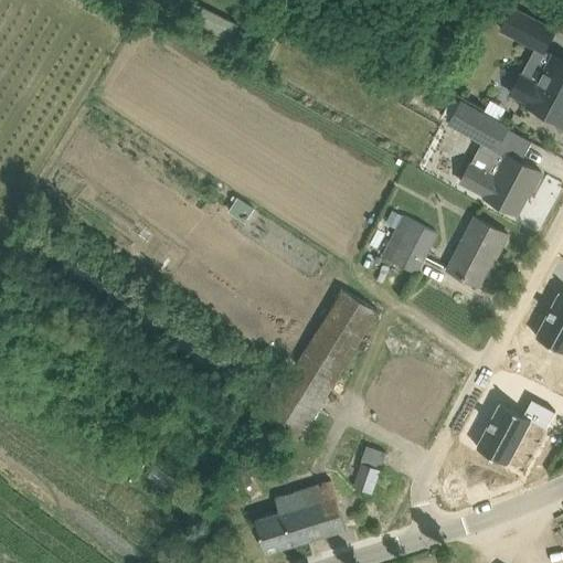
[(211,42),(232,53),(245,30),(184,0),(139,0),(213,36),(211,42)]
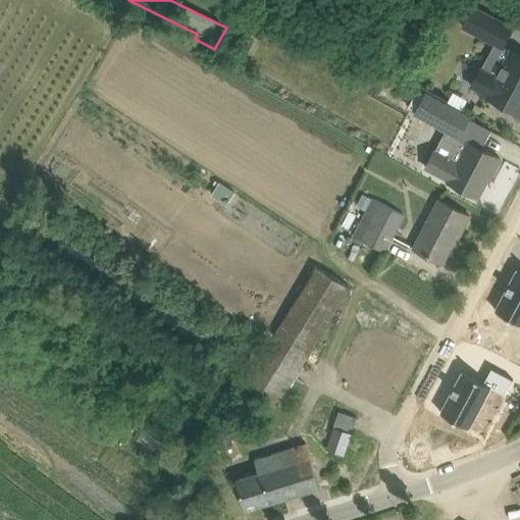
[(512,30),(472,8),(462,28),(501,49),(512,30)]
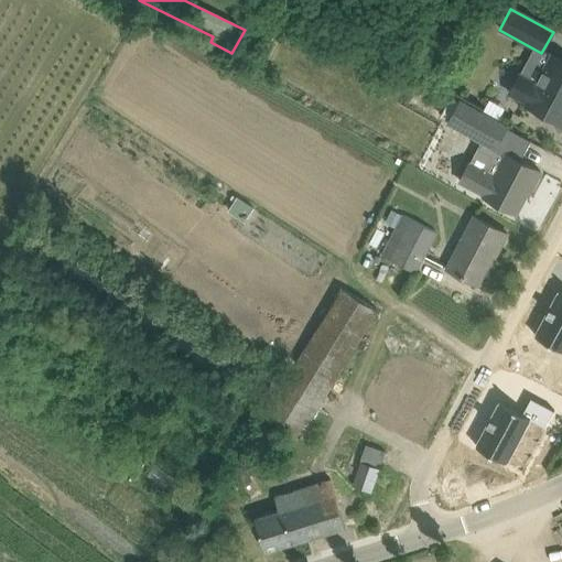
[(561,56),(553,53),(538,82),(520,72),(509,92),(527,100),(526,103),(561,121),(561,56)]
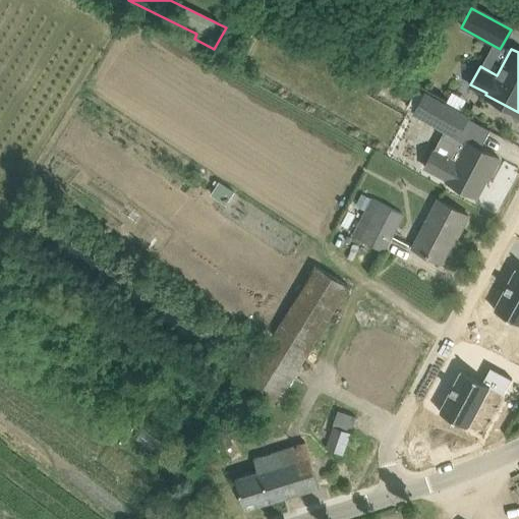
[(423,93),(410,116),(456,141),(469,118),(423,93)]
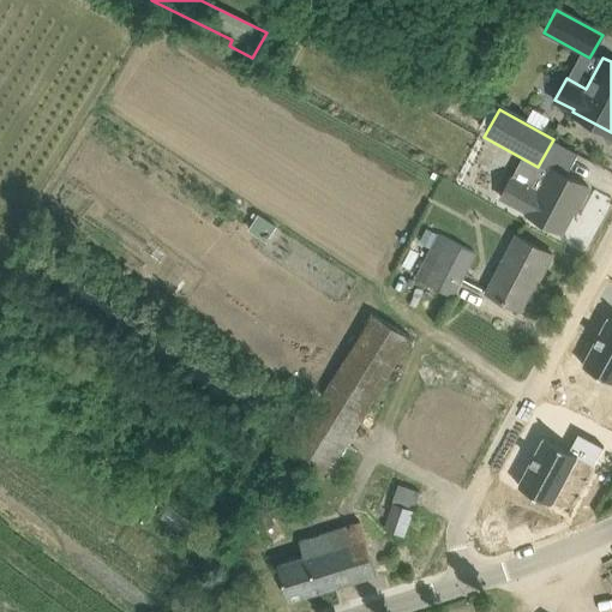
[(509,181),(498,201),(526,215),(525,217),(559,235),(571,213),(568,210),(573,202),(579,204),(587,187),(551,168),(537,196),(509,181)]
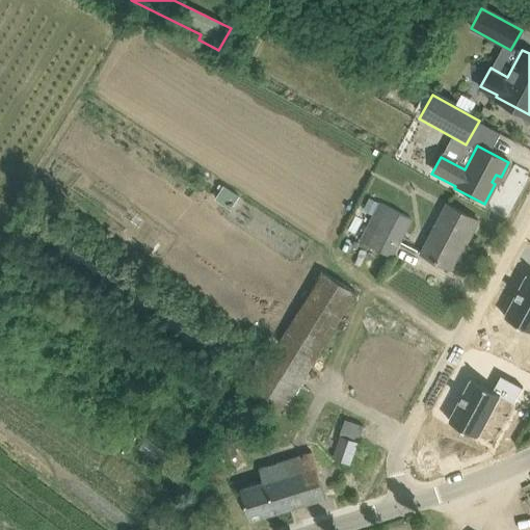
[(238,196),(222,186),(213,200),(230,211),(238,196)]
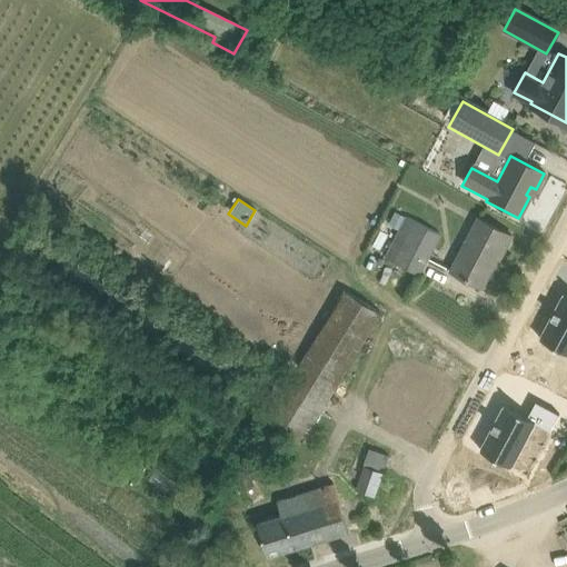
[(56,216),(66,222),(70,212),(60,207),(56,216)]
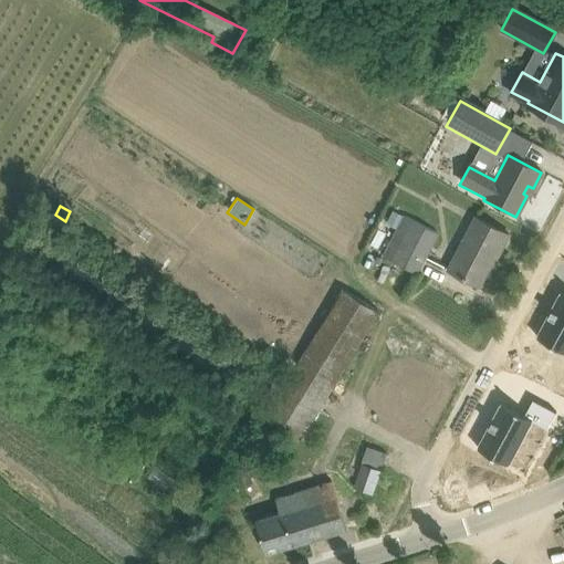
[(392,212),(385,225),(395,230),(401,217),(392,212)]
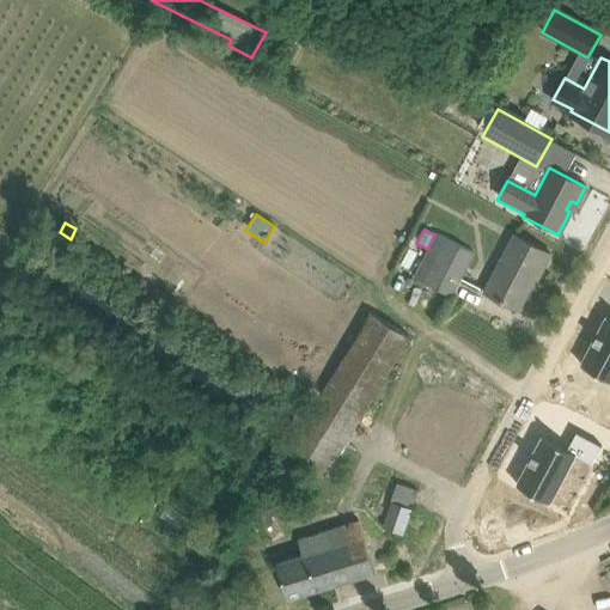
[(450,298),(471,254),(434,235),(427,249),(412,279),(450,298)]
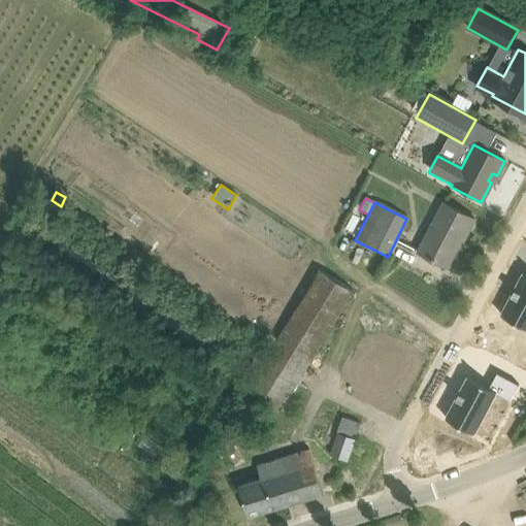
[(416,252),(446,267),(460,240),(463,233),(466,234),(473,220),(441,203),(416,252)]
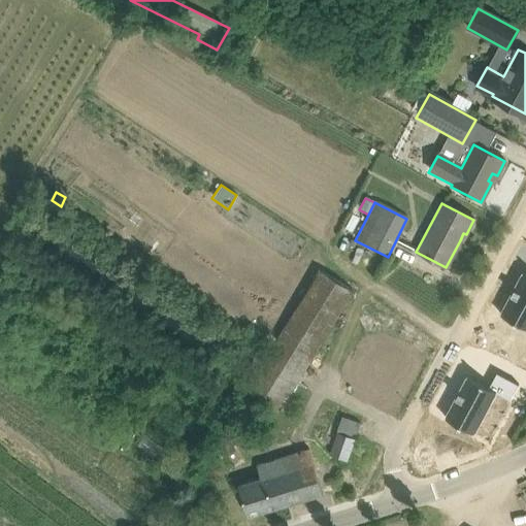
[(351,292),(318,271),(247,389),(280,409),(351,292)]
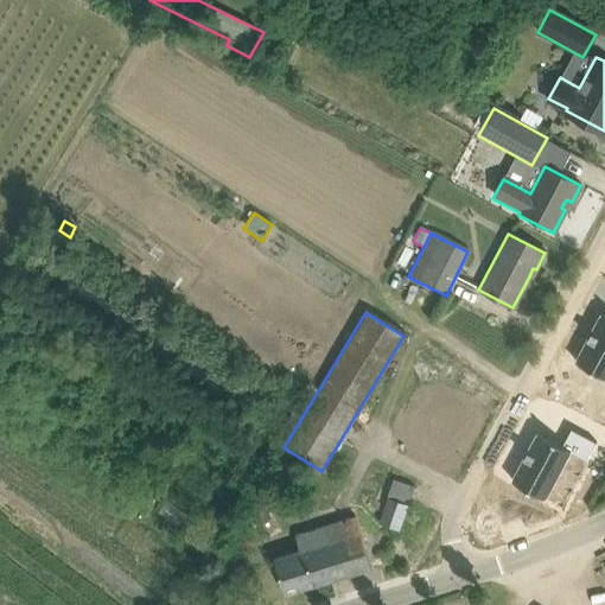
[(604,317),(600,314),(574,362),(604,379),(604,317)]
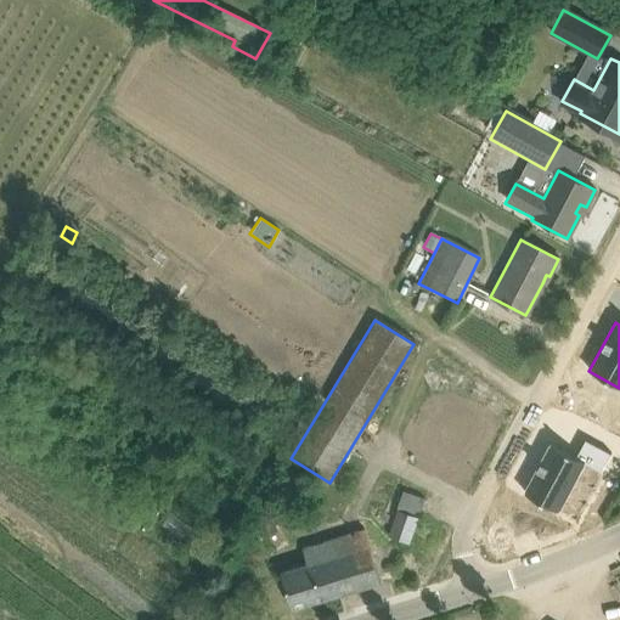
[(550,444),(523,494),(558,512),(584,465),(601,473),(610,455),(585,440),(575,457),(550,444)]
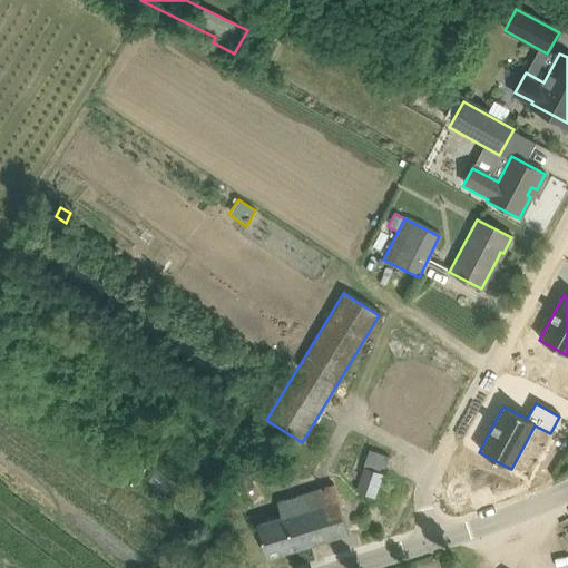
[(383,475),(363,468),(354,492),(374,499),(383,475)]
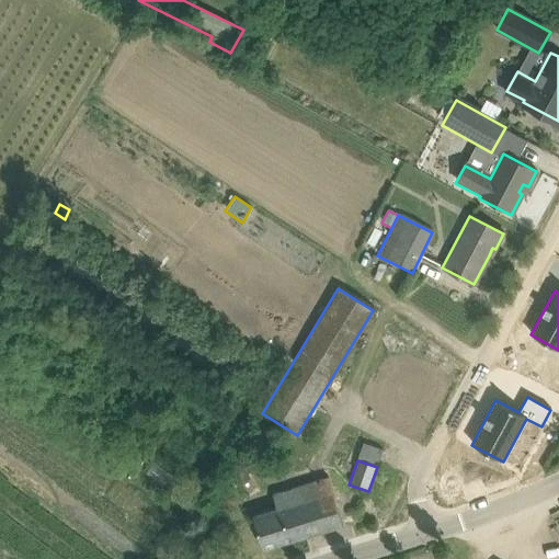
[(238,486),(250,479),(241,464),(229,470),(238,486)]
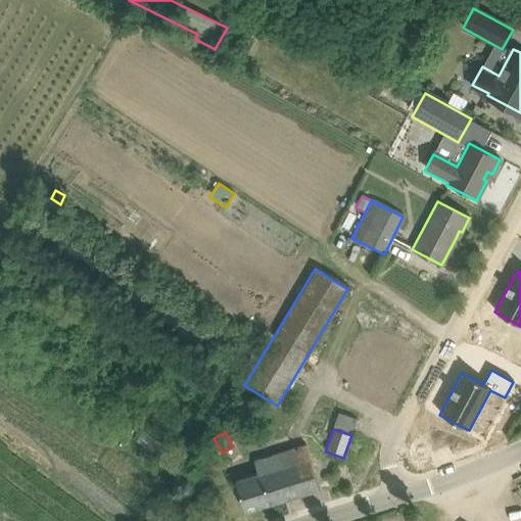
[(319,489),(305,445),(252,462),(256,475),(235,481),(245,512),(319,489)]
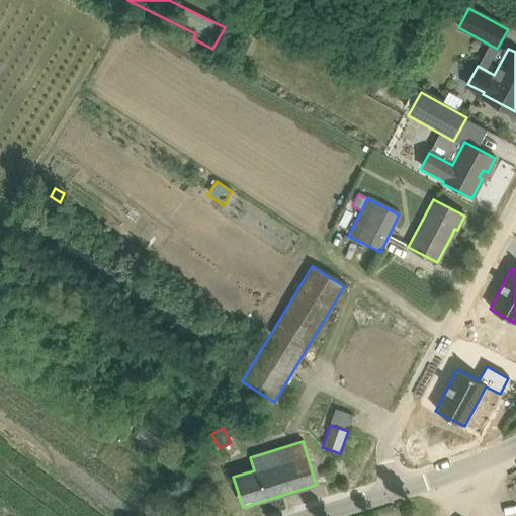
All buildings are outlined.
